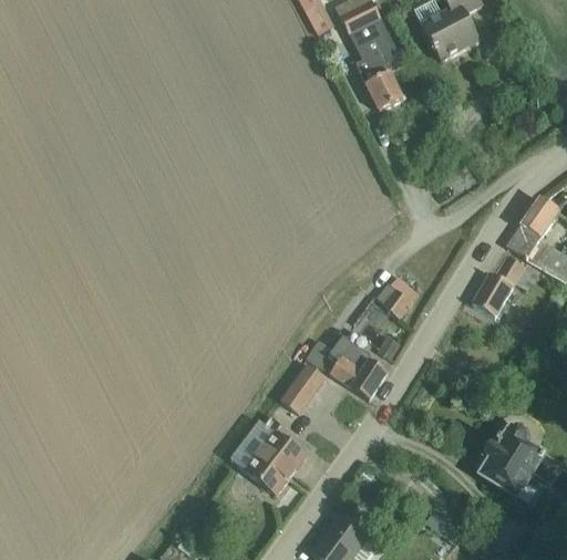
[(299,0),(317,34),(333,26),(319,0),(299,0)]
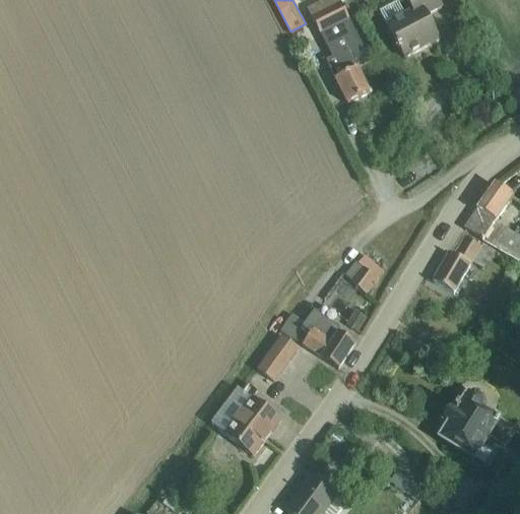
[(316,0),(306,5),(312,15),(332,54),(325,58),(347,101),(369,89),(358,66),(371,60),(340,0),(316,0)]
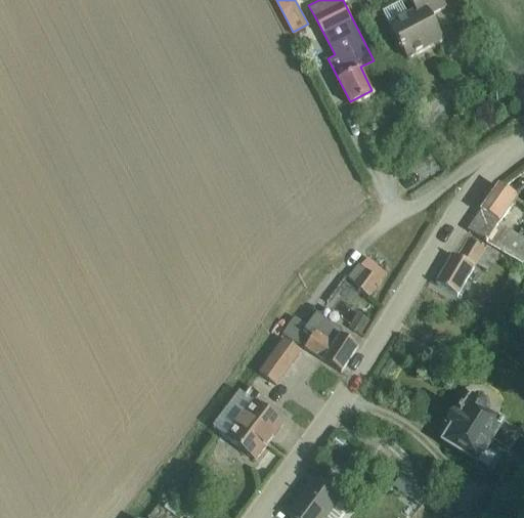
[(383,8),(389,22),(407,55),(442,38),(429,12),(445,4),(443,0),(411,0),(416,7),(407,11),(401,0),(397,0),(383,8)]
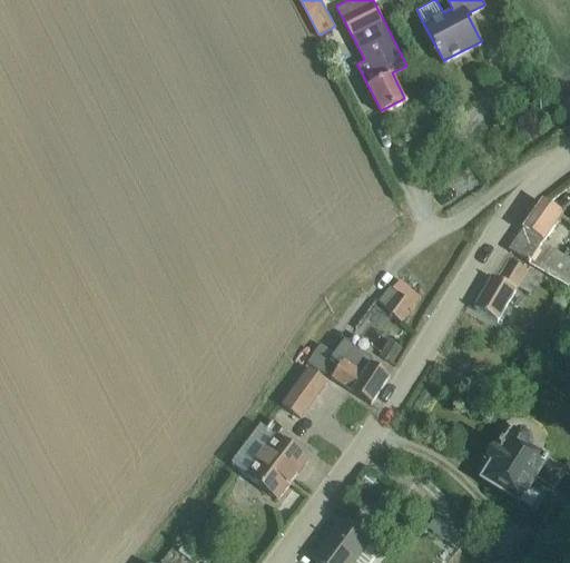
[(528,259),(567,284),(569,277),(569,257),(541,238),(560,210),(541,198),(508,246),(528,259)]
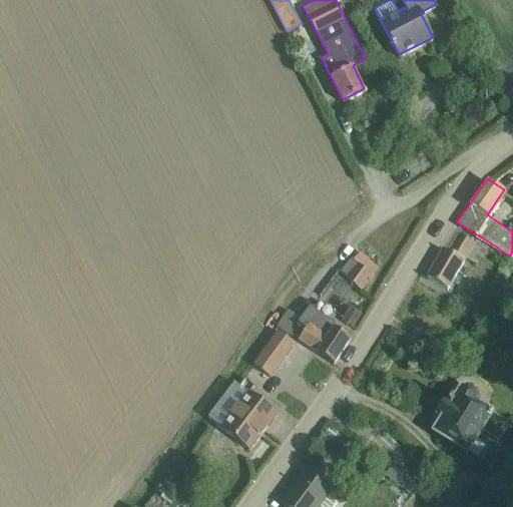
[(476,260),(486,242),(475,235),(473,238),(458,229),(446,248),(443,246),(426,275),(446,287),(463,258),(465,254),(476,260)]
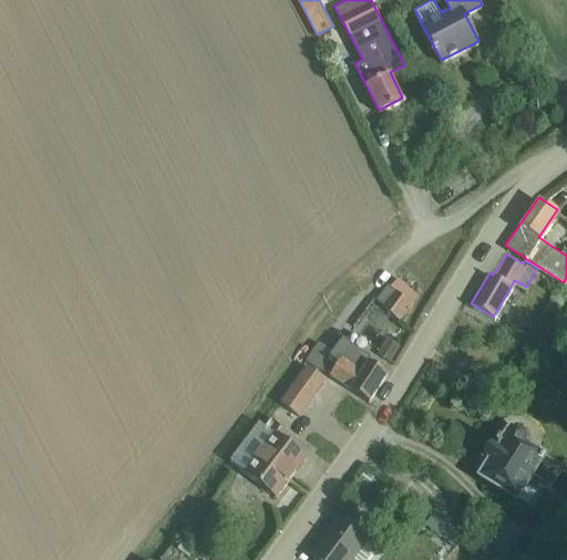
[(382,303),(399,317),(411,300),(406,297),(414,288),(398,276),(390,286),(394,288),(382,303)]
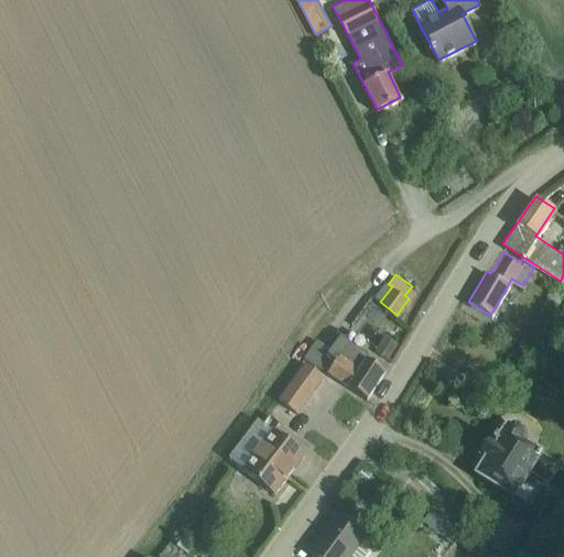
[(376,348),(387,355),(396,340),(384,334),(376,348)]
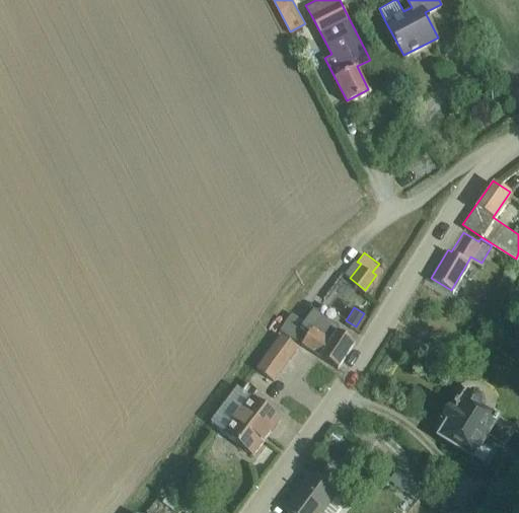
[(282,328),(296,339),(302,342),(301,342),(338,365),(354,341),(338,330),(340,325),(314,308),(304,321),(293,313),(282,328)]
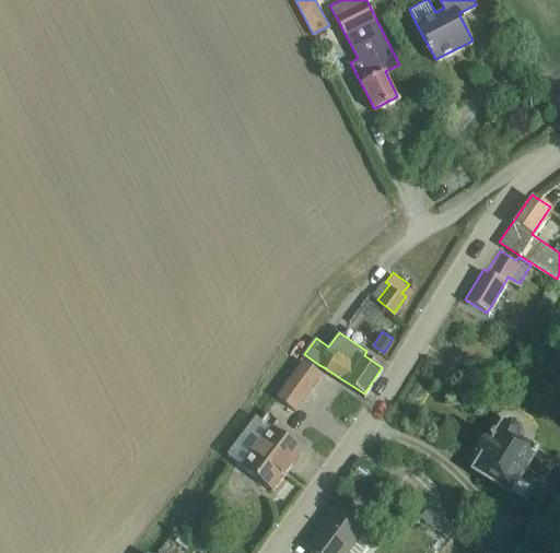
[(302,357),(275,396),(293,409),(321,371),(302,357)]
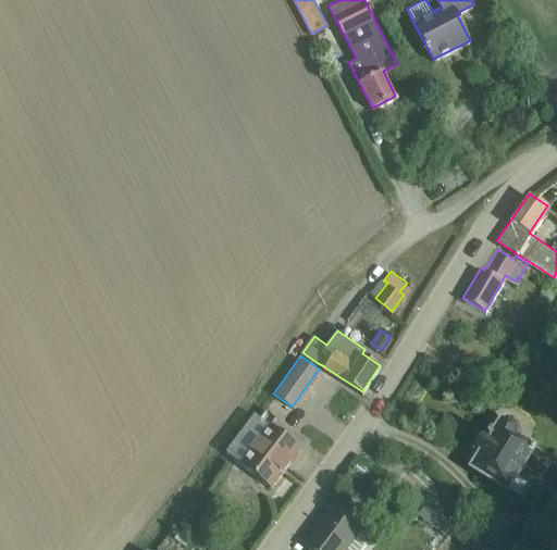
[(540,473),(551,455),(515,434),(516,430),(516,429),(516,426),(516,424),(515,422),(510,419),(508,419),(505,419),(503,419),(500,420),(498,421),(497,423),(491,433),(489,432),(486,436),(482,434),(474,447),(480,451),(470,466),(507,489),(523,462),(540,473)]
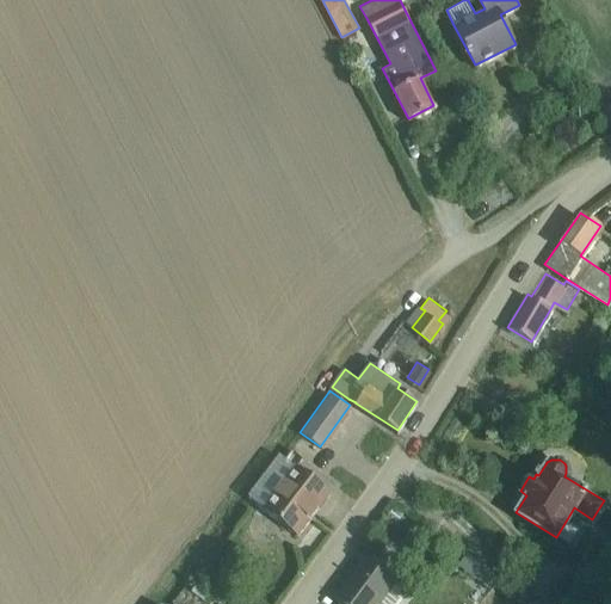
[(263,506),(297,532),(329,491),(295,464),(263,506)]
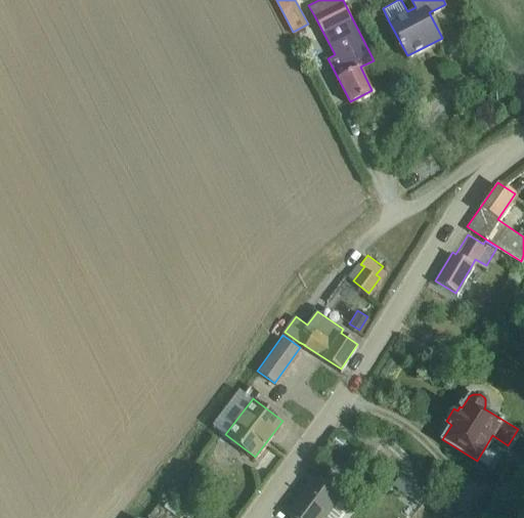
[(292,514),(289,517),(321,517),(325,513),(332,517),(337,517),(348,504),(338,497),(339,494),(314,476),(288,511),(292,514)]
